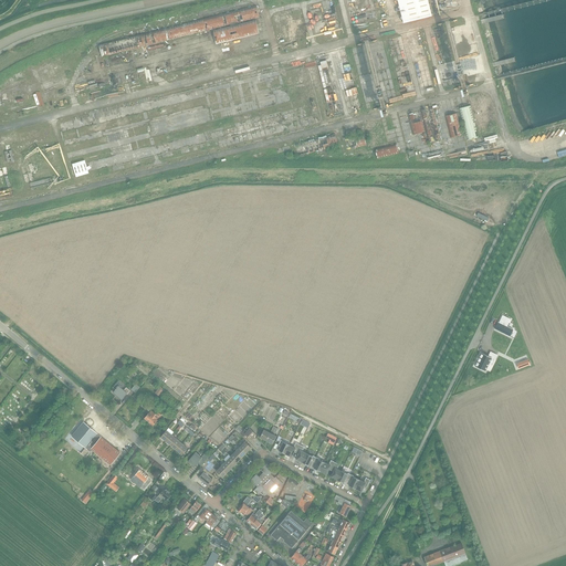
[(397,0),(402,23),(431,16),(427,0),(397,0)]
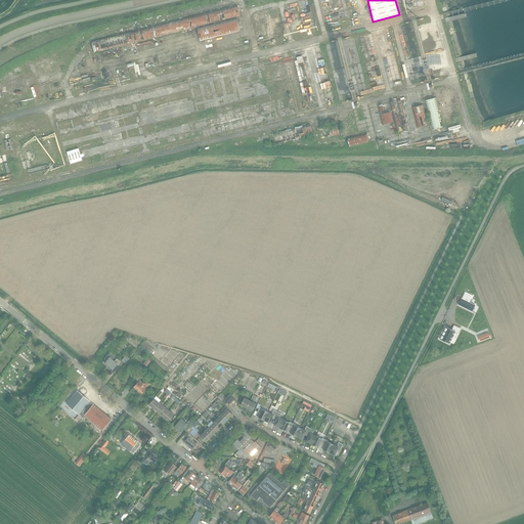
[(94,52),(239,15),(236,5),(91,42),(94,52)]
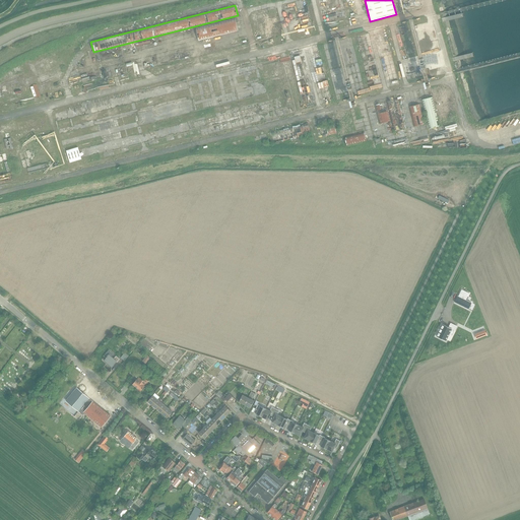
[(198,40),(238,29),(235,18),(195,28),(198,40)]
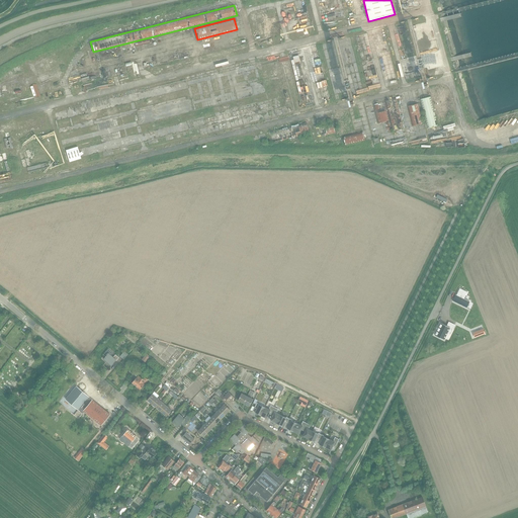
[(389,25),(383,26),(399,88),(403,87),(389,25)]
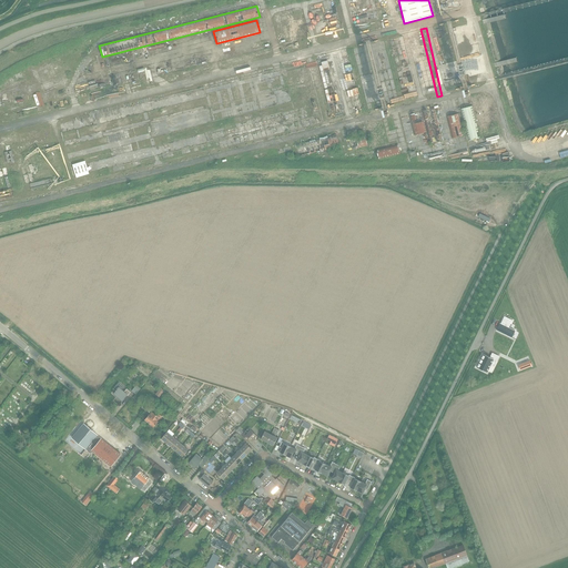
[(352,47),(346,48),(363,115),(367,114),(352,47)]
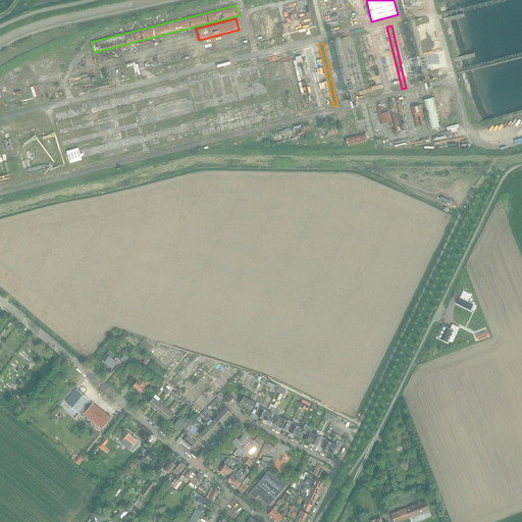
[(268,56),(247,61),(249,71),(270,67),(268,56)]
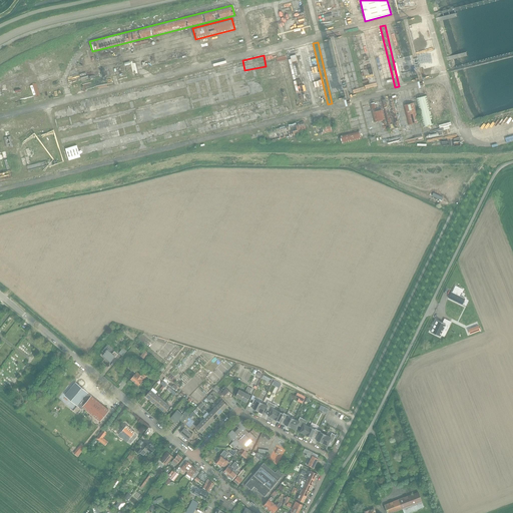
[(433,124),(426,96),(416,98),(423,127),(433,124)]
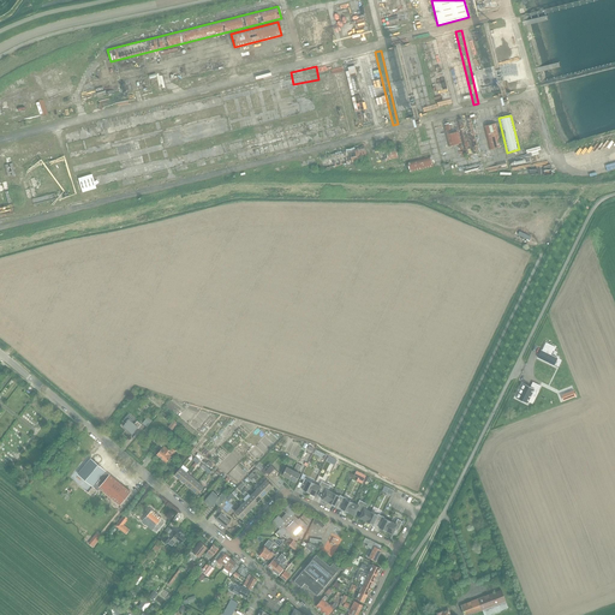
[(457,120),(466,156),(478,153),(470,117),(457,120)]
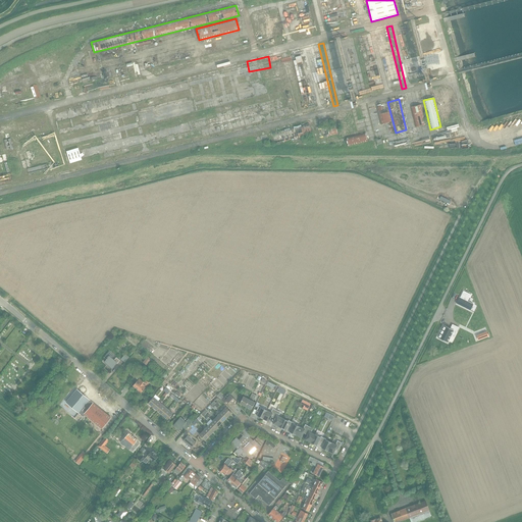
[(376,105),(381,124),(392,121),(387,102),(376,105)]
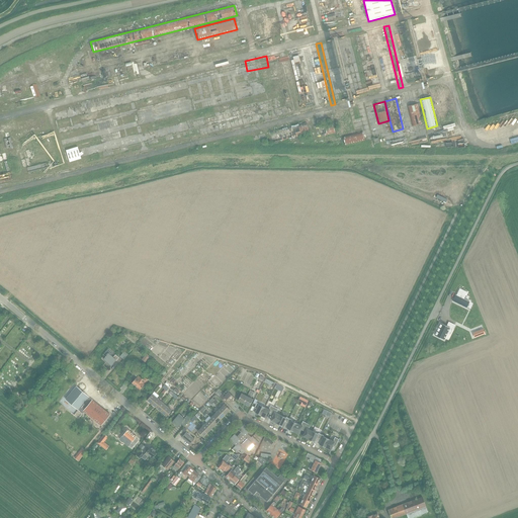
[(407,106),(412,126),(423,123),(418,103),(407,106)]
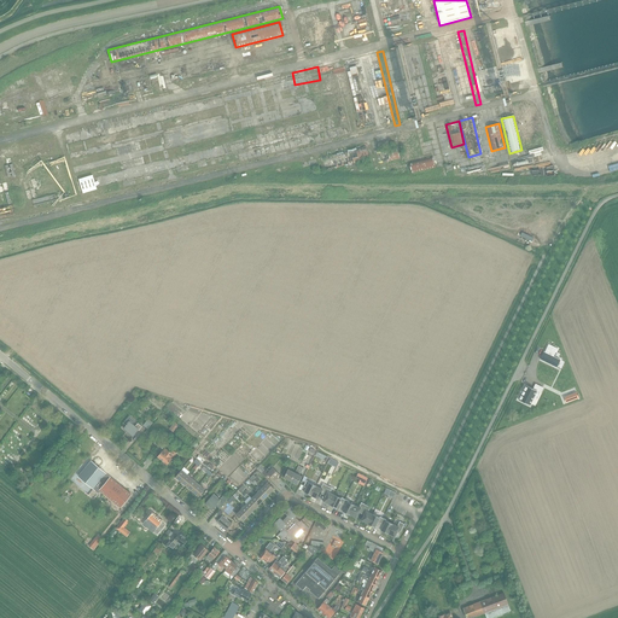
[(52,132),(28,136),(30,149),(54,144),(52,132)]
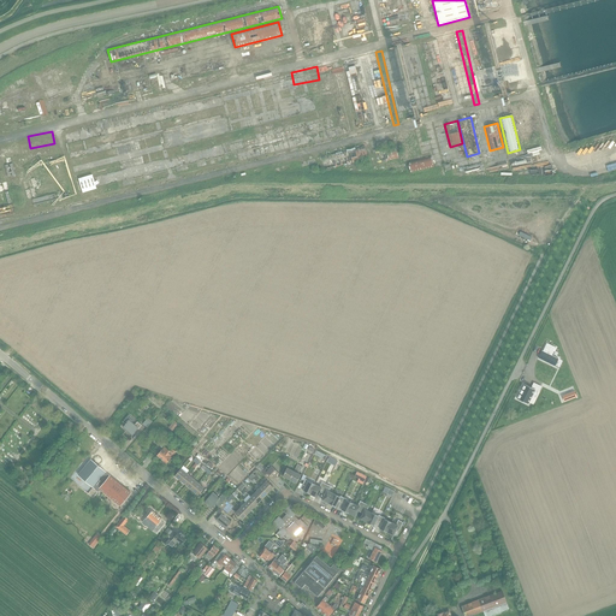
[(396,146),(379,149),(381,163),(398,158),(396,146)]
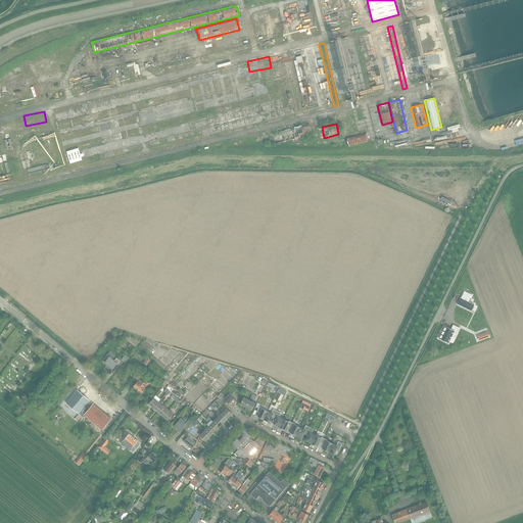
[(366,133),(346,138),(348,147),(368,142),(366,133)]
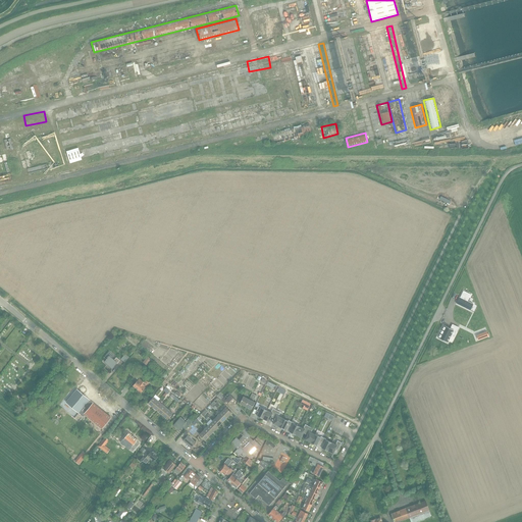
[(85,142),(72,144),(74,156),(87,154),(85,142)]
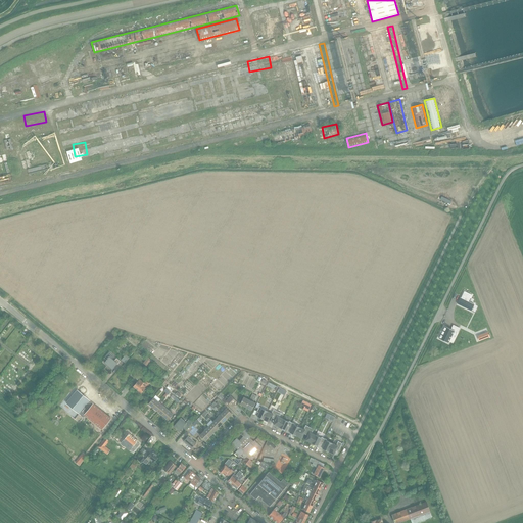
[(460,298),(457,303),(471,311),(474,304),(468,301),(471,295),(464,291),(461,298),(460,298)]
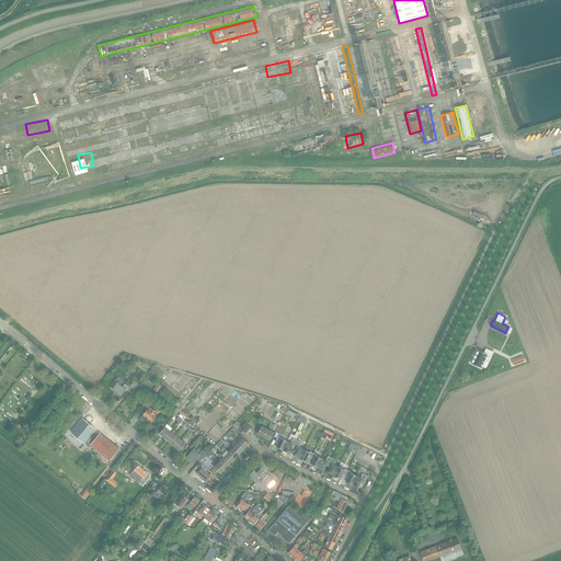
[(474,355),(471,363),(481,368),(484,361),(487,356),(487,355),(490,356),(492,352),(485,348),(483,353),(478,350),(474,355)]
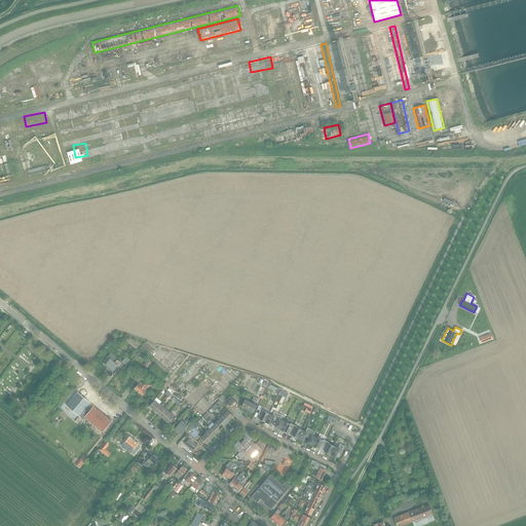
[(115,363),(112,361),(114,359),(110,354),(105,361),(107,363),(105,365),(108,368),(109,367),(113,370),(117,365),(118,366),(120,363),(117,361),(115,363)]
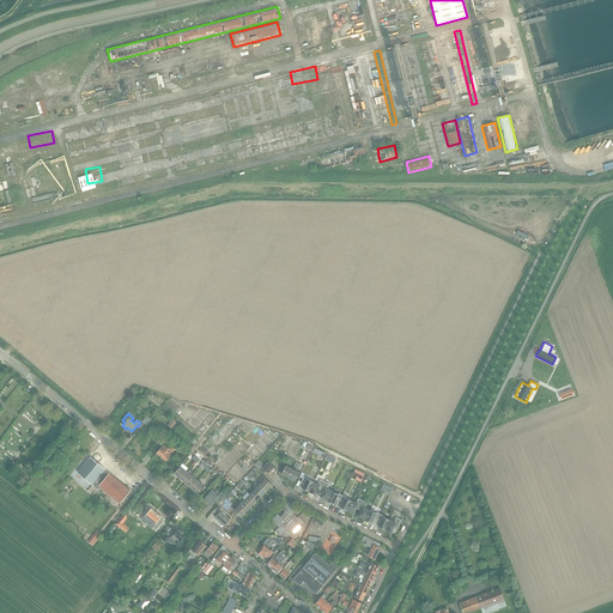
[(178,413),(173,419),(176,423),(182,417),(178,413)]
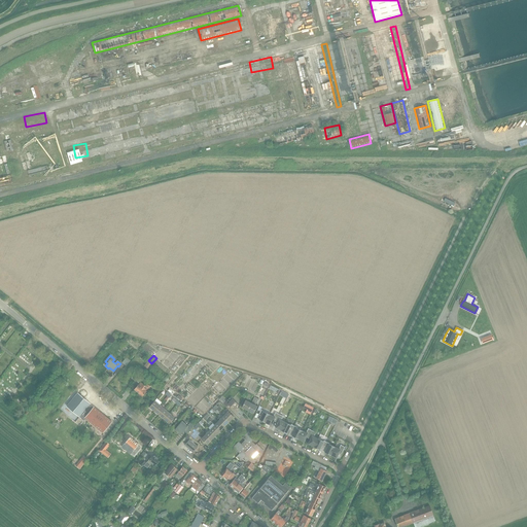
[(138,383),(143,377),(144,376),(140,373),(140,374),(138,373),(136,377),(135,377),(133,379),(138,383)]
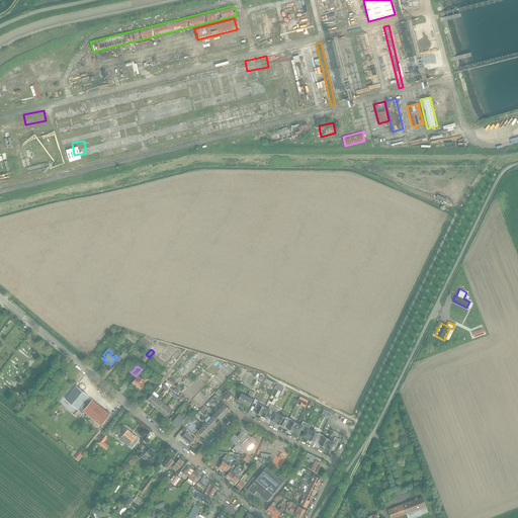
[(253,381),(257,373),(253,371),(249,379),(253,381)]
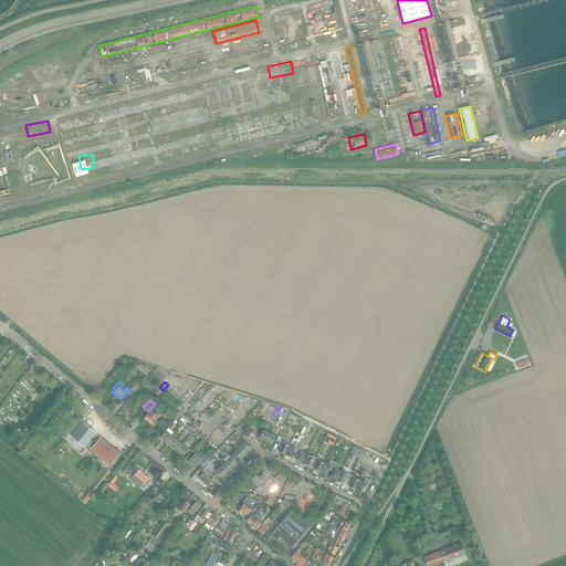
[(158,412),(157,415),(152,410),(149,413),(148,413),(144,418),(153,426),(157,421),(161,415),(158,412)]
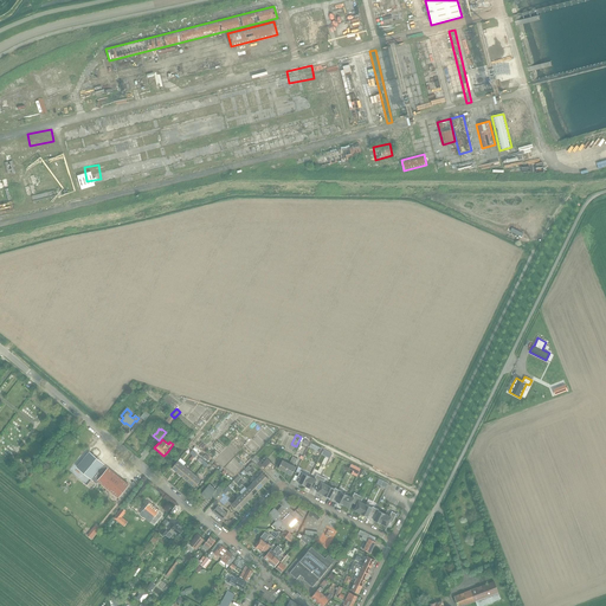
[(89,452),(77,466),(91,479),(100,485),(101,483),(117,497),(128,485),(89,452)]
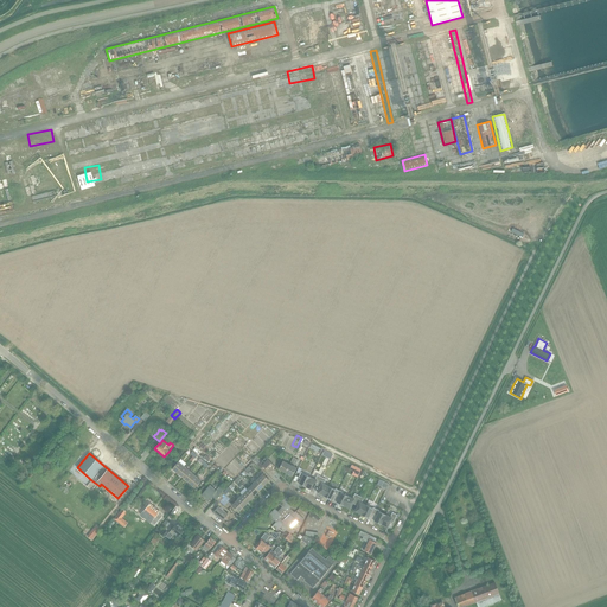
[(262,461),(260,462),(255,458),(251,460),(257,466),(263,472),(266,470),(269,472),(274,466),(268,460),(264,462),(262,461)]
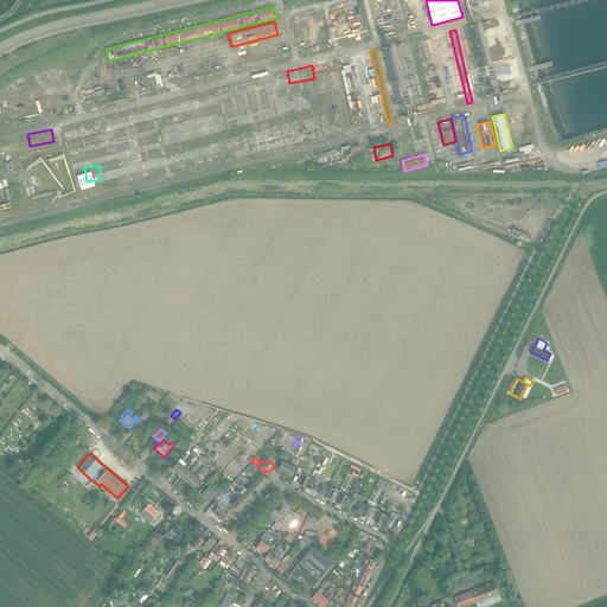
[(178,473),(184,466),(178,461),(172,468),(178,473)]
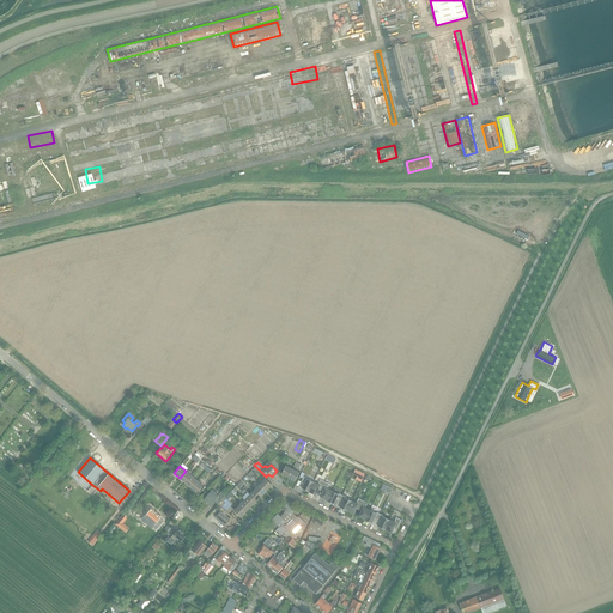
[(289,478),(292,469),(285,466),(281,474),(289,478)]
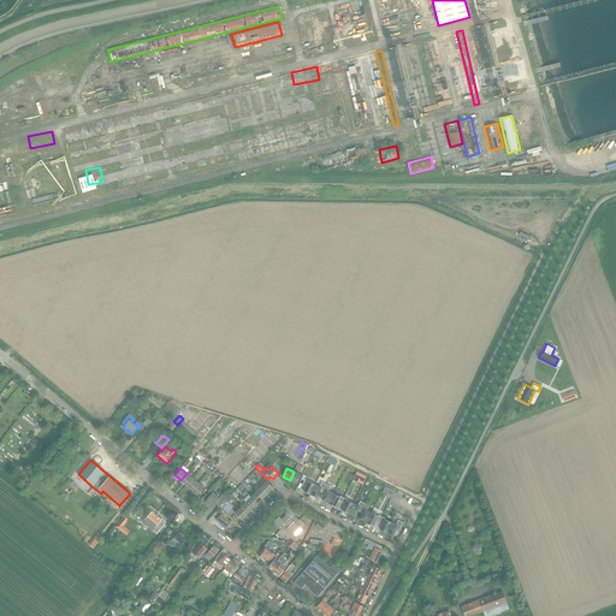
[(294,472),(290,480),(296,484),(301,475),(294,472)]
